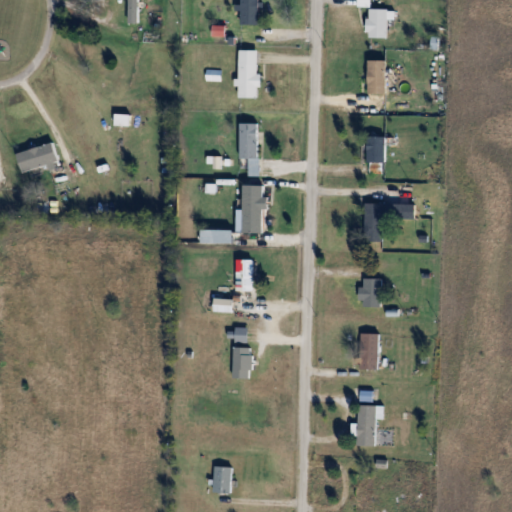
[(140,0),(129,0),(130,23),(140,23),(140,0)]
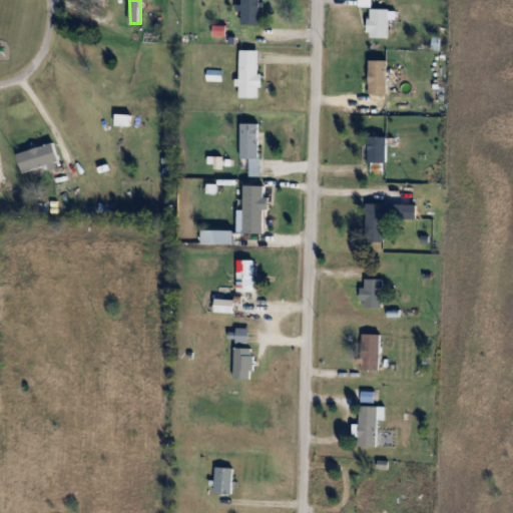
[(241,0),(241,25),(261,25),(261,0),(241,0)]
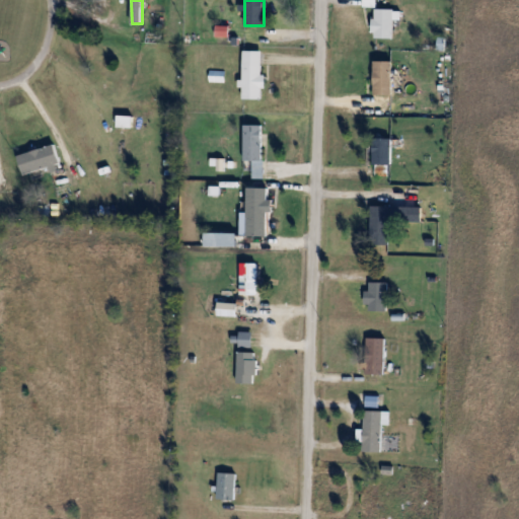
[(374,39),(394,39),(394,9),(374,9),(374,39)]
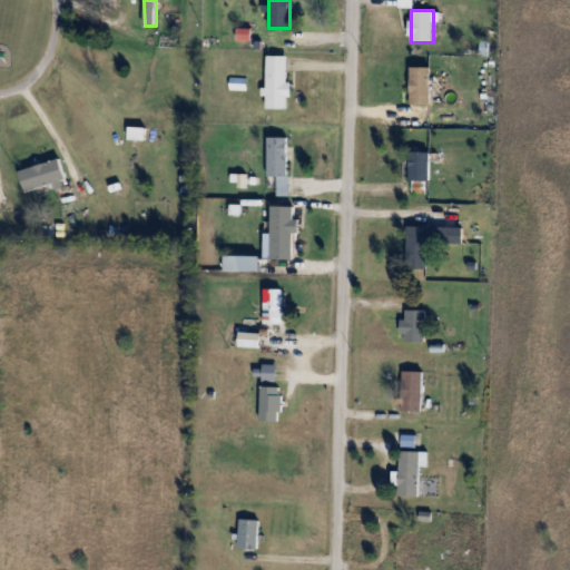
[(290,55),(266,55),(266,109),(290,109),(290,55)]
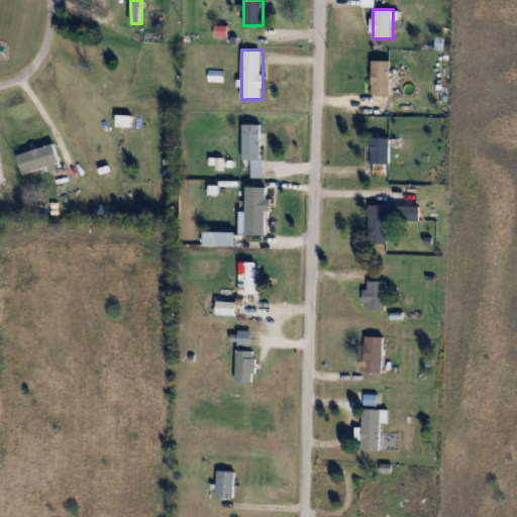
[(392,95),(392,61),(373,61),(373,95),(392,95)]
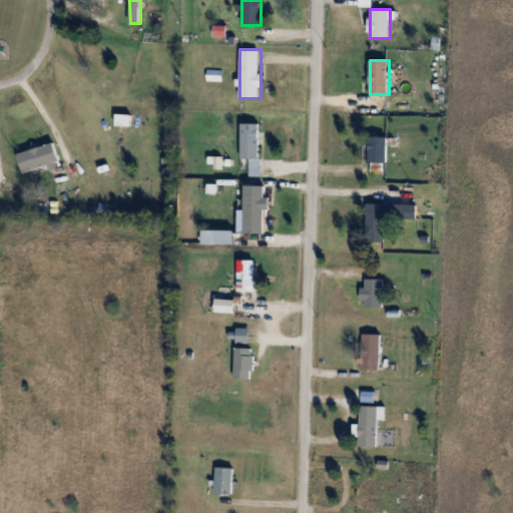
[(150,116),(151,107),(114,105),(114,126),(139,127),(139,116),(150,116)]
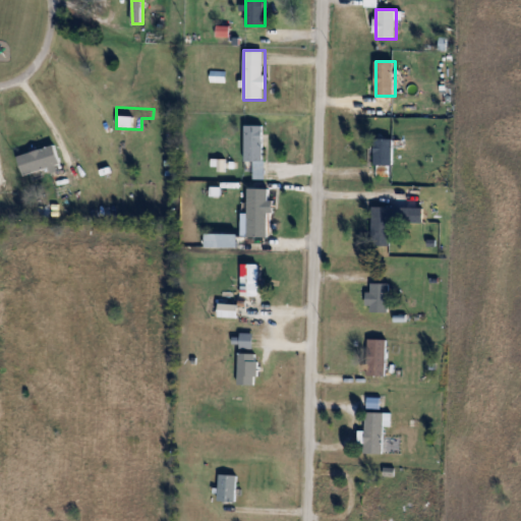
[(244,162),(253,162),(253,179),(264,179),(264,126),(244,126),(244,162)]
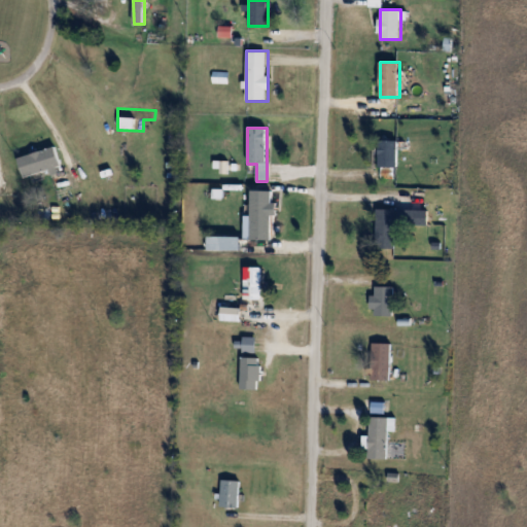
[(397,141),(380,141),(380,178),(397,178),(397,141)]
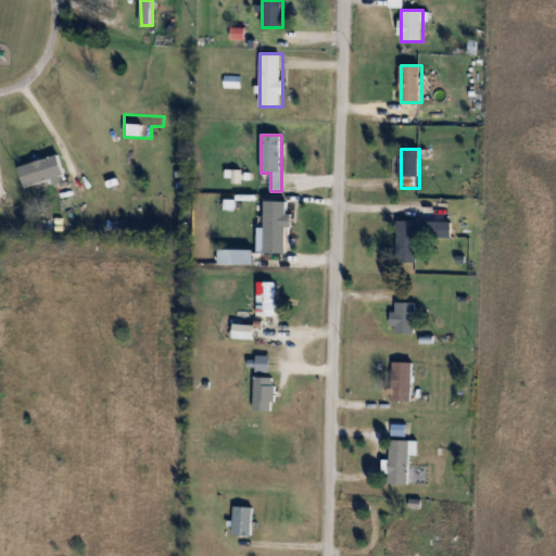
[(19,167),(26,189),(66,176),(59,154),(19,167)]
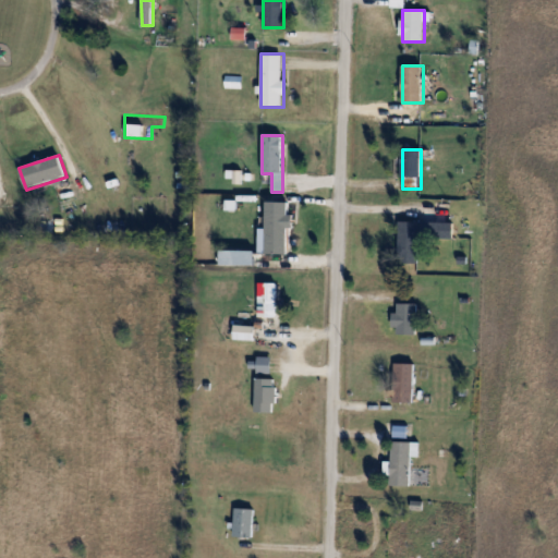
[(288,254),(288,227),(293,227),(293,215),(289,215),(289,202),(266,202),(266,254),(288,254)]
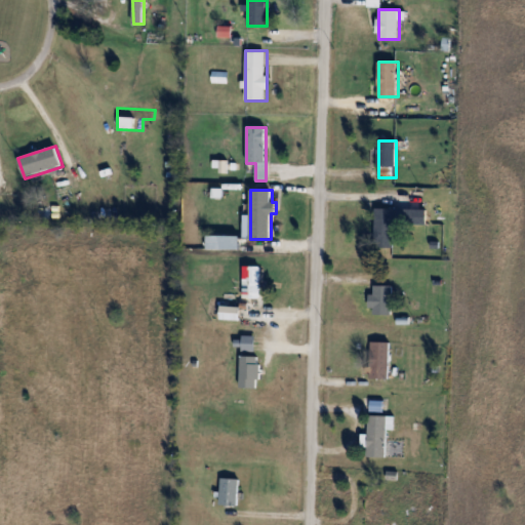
[(375,247),(396,247),(396,225),(428,226),(428,209),(375,208),(375,247)]
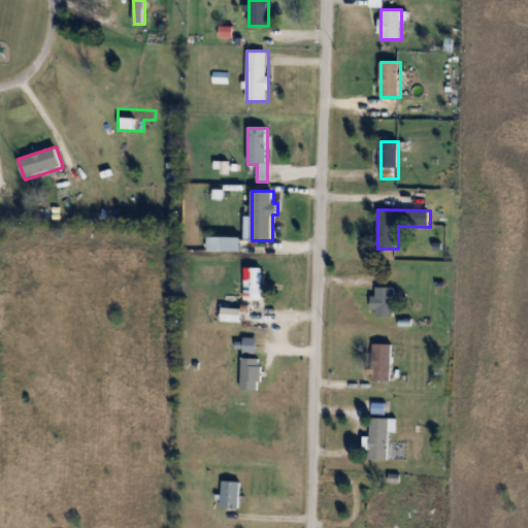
[(241,237),(208,237),(208,251),(241,251),(241,237)]
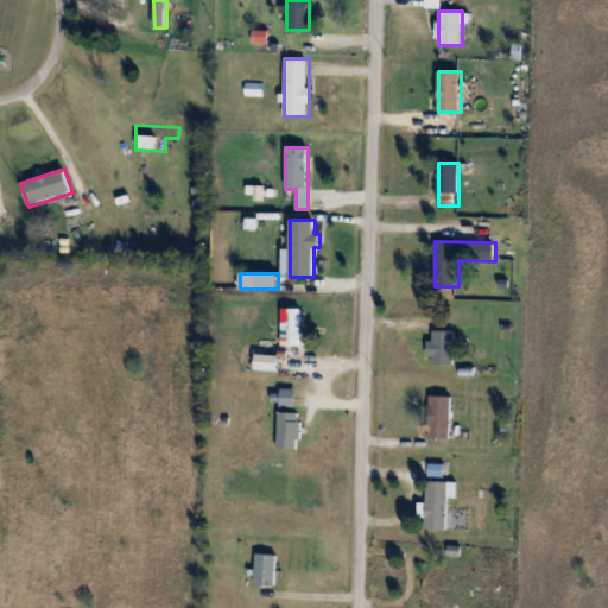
[(302,308),(283,308),(283,346),(302,346),(302,308)]
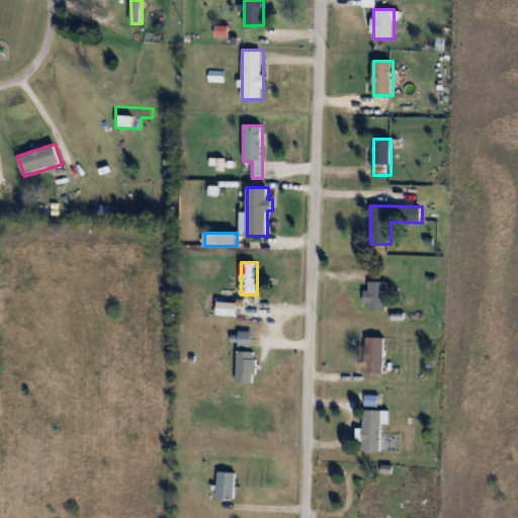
[(367,311),(387,311),(387,281),(367,281),(367,311)]
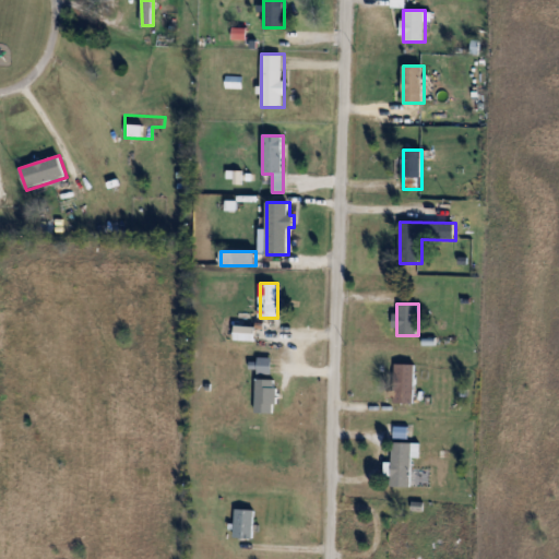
[(395,403),(415,403),(415,364),(395,364),(395,403)]
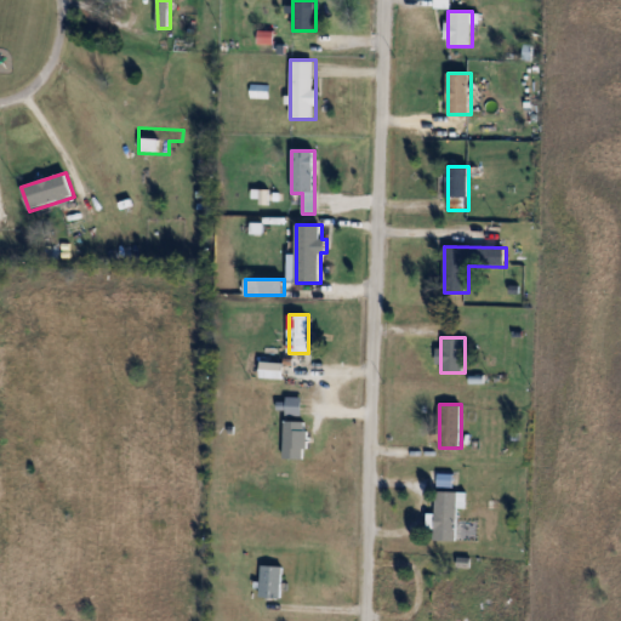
[(308,421),(285,421),(285,459),(308,459),(308,421)]
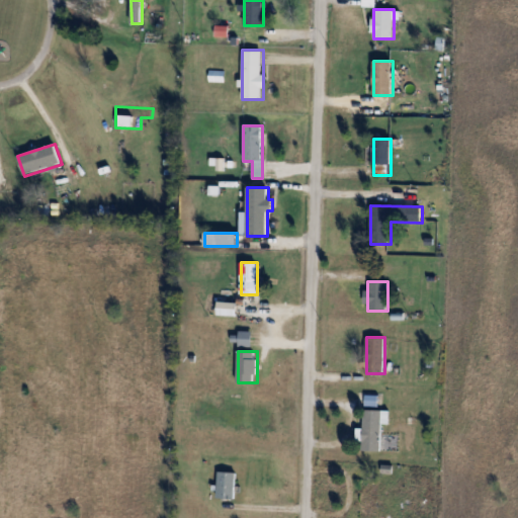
[(365,451),(382,451),(382,421),(389,421),(389,410),(365,410),(365,451)]
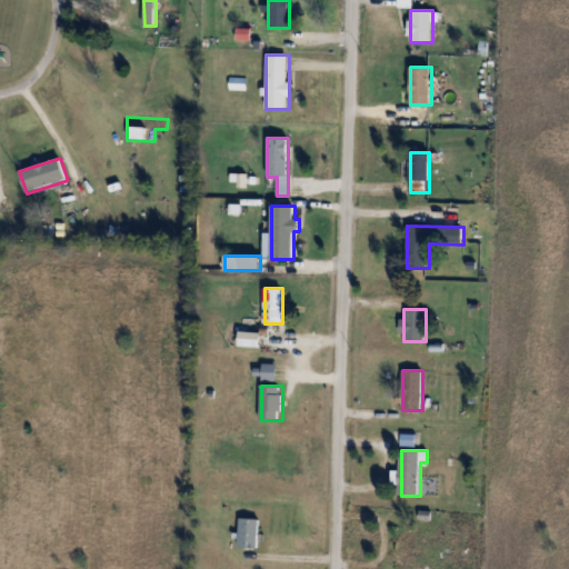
[(259,548),(259,518),(240,518),(240,548),(259,548)]
